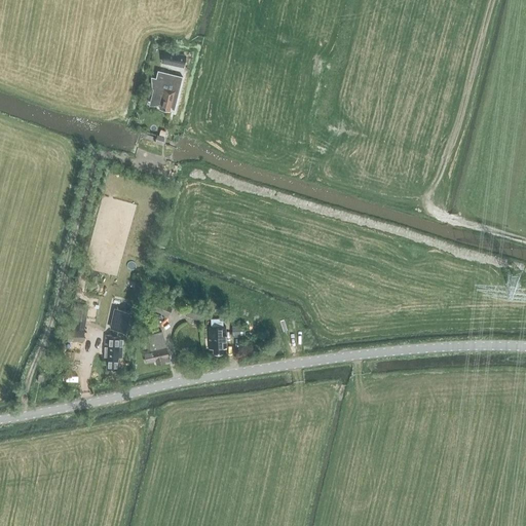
[(185,55),(170,52),(167,64),(183,67),(185,55)]
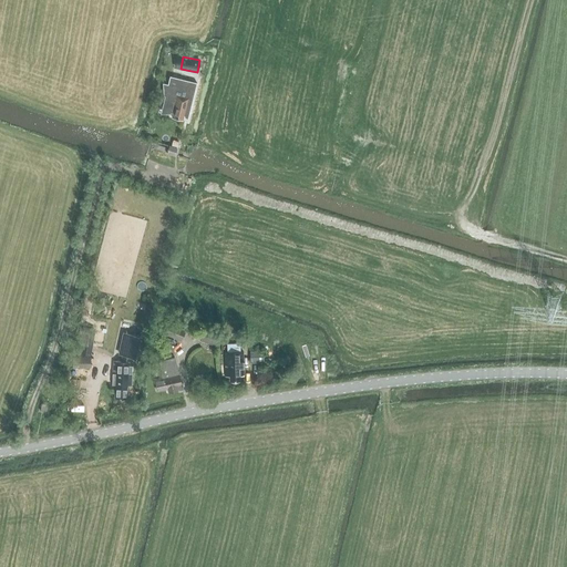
[(185,116),(189,99),(174,95),(169,113),(173,113),(172,117),(182,120),(183,116),(185,116)]
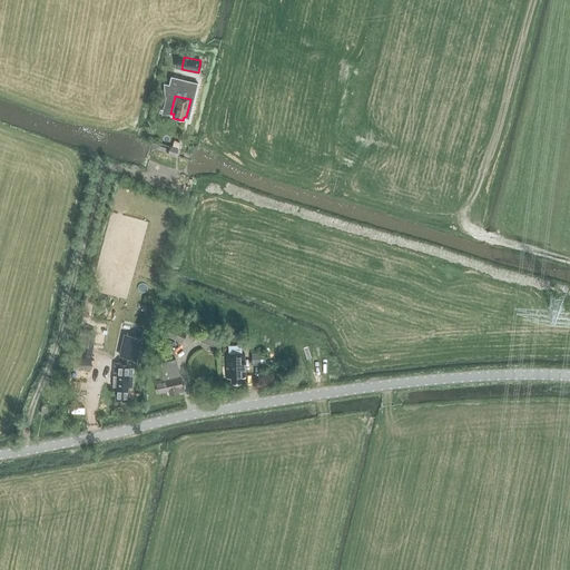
[(172,147),(169,146),(167,155),(176,157),(178,149),(172,147)]
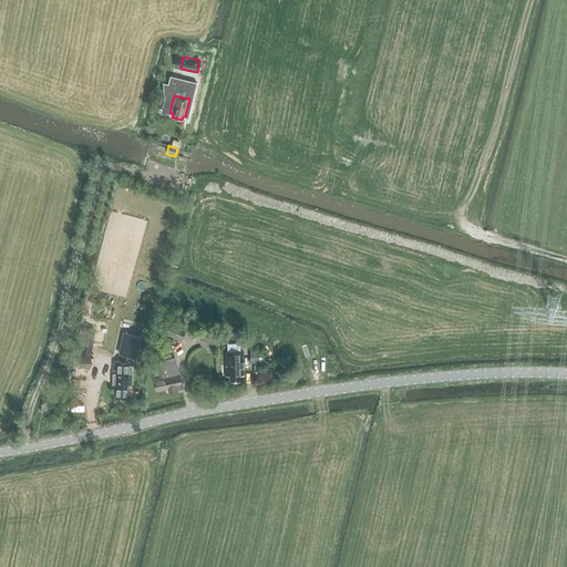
[(164,321),(160,332),(181,341),(185,330),(164,321)]
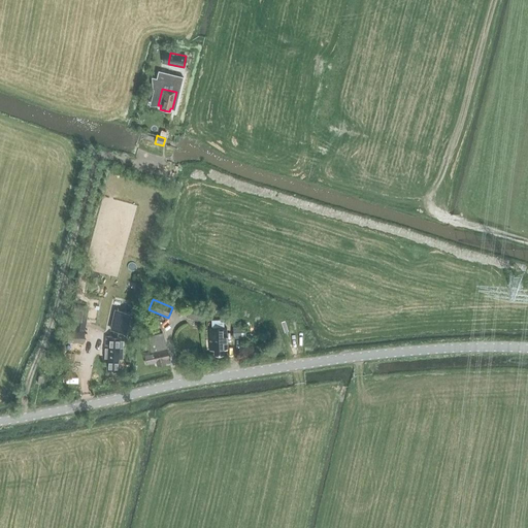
[(186,318),(201,323),(205,312),(189,307),(186,318)]
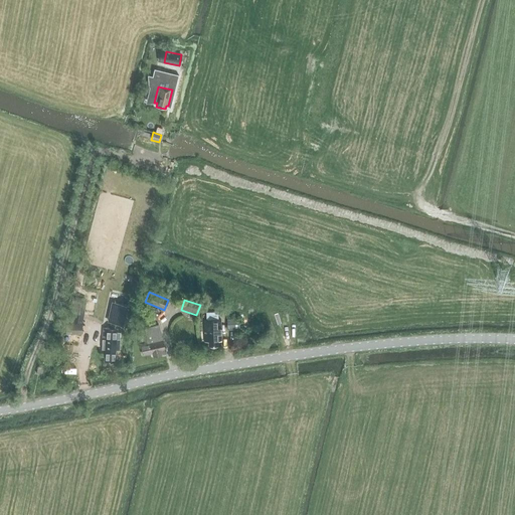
[(119,350),(120,329),(118,329),(119,325),(129,327),(133,307),(112,302),(107,322),(111,323),(110,328),(103,328),(102,353),(105,353),(105,362),(116,362),(116,350),(119,350)]
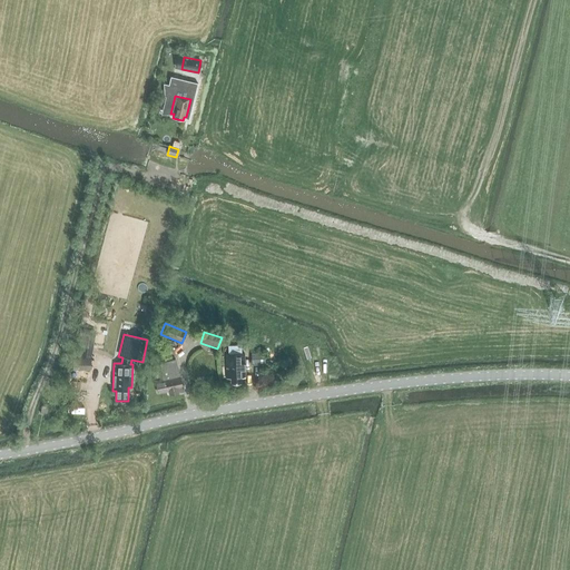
[(236,355),(235,349),(228,349),(228,355),(224,355),(225,380),(229,380),(229,385),(241,385),(239,380),(244,380),(243,355),(236,355)]
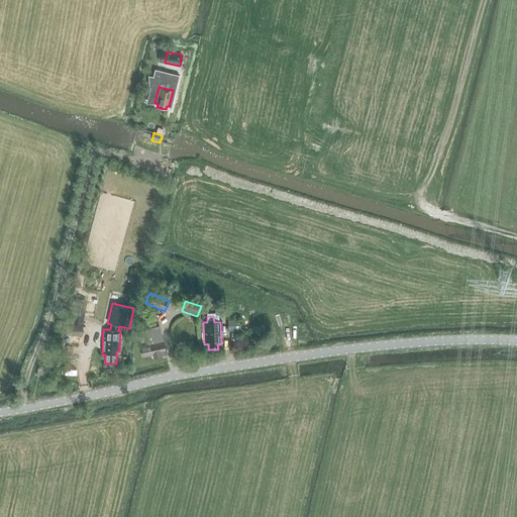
[(249,330),(248,325),(240,326),(240,319),(227,319),(228,331),(249,330)]
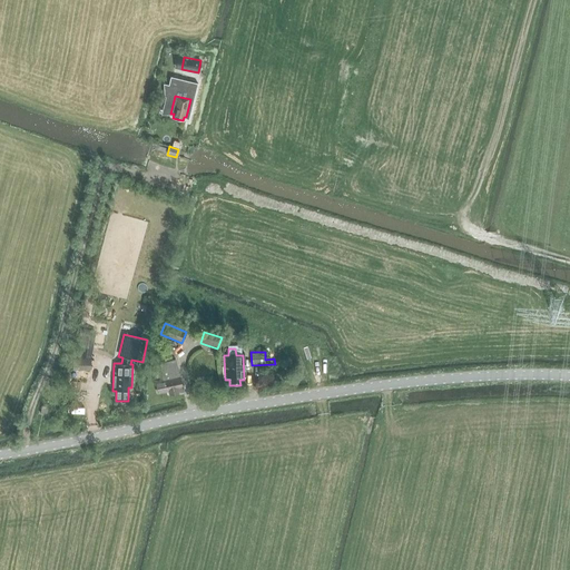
[(90,359),(72,359),(72,371),(90,370),(90,359)]
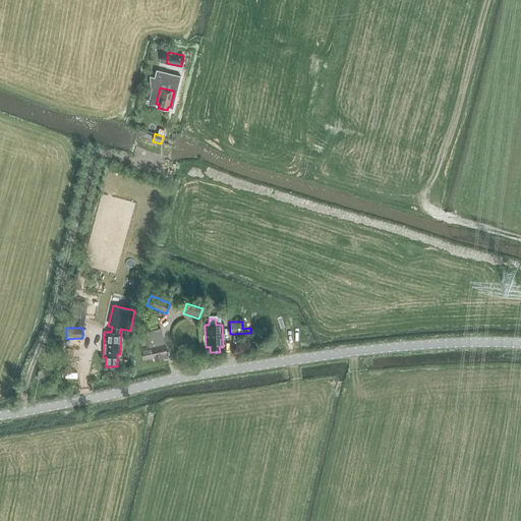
[(166,358),(161,334),(160,329),(147,332),(148,340),(140,342),(145,360),(154,358),(154,361),(163,360),(162,359),(166,358)]
